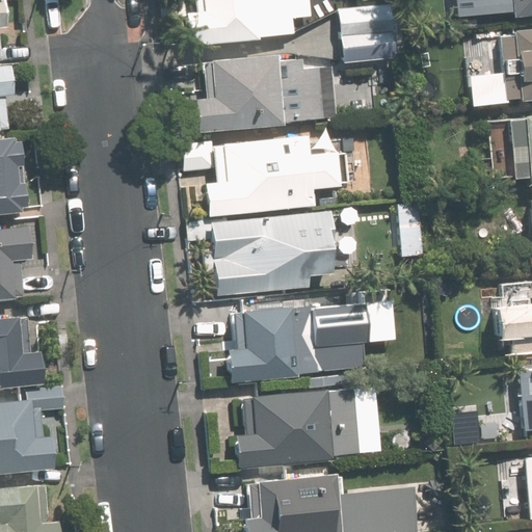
[(187,11),(190,44),(295,34),(293,18),(309,17),(308,0),(203,0),(205,10),(187,11)]
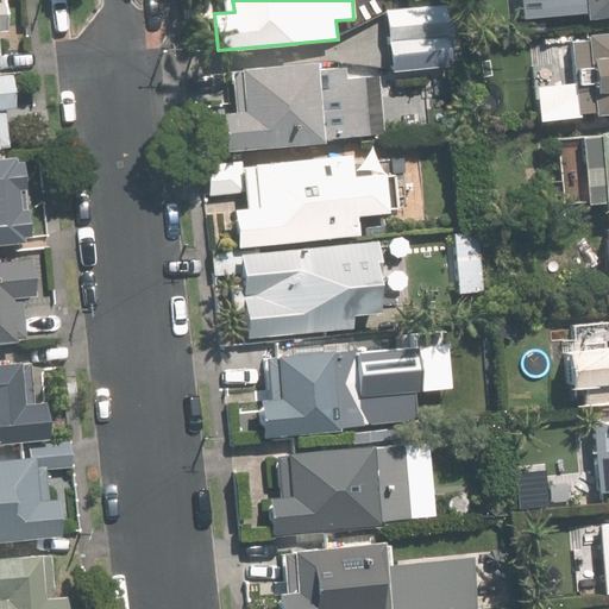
[(608,0),(523,0),(526,17),(608,8),(608,0)]
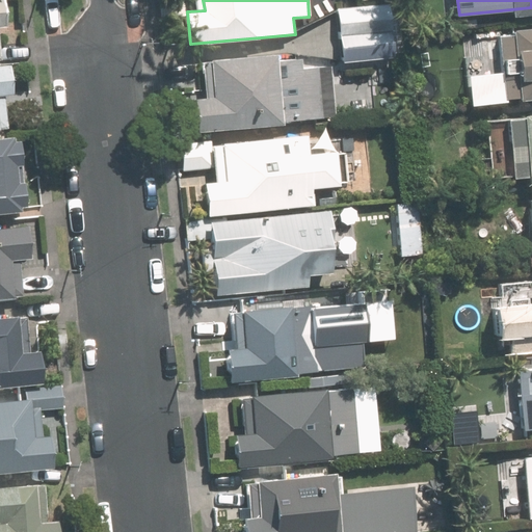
[(338,7),(340,34),(393,29),(391,3),(338,7)]
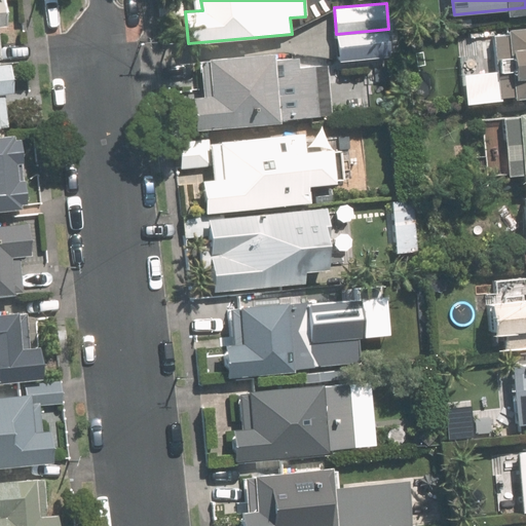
[(525,26),(496,29),(500,70),(462,73),(464,101),(525,95),(525,26)]
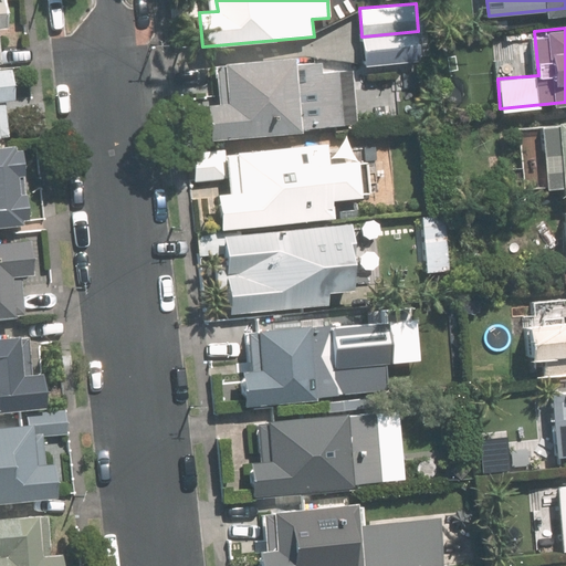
[(362,37),(364,64),(420,59),(418,31),(362,37)]
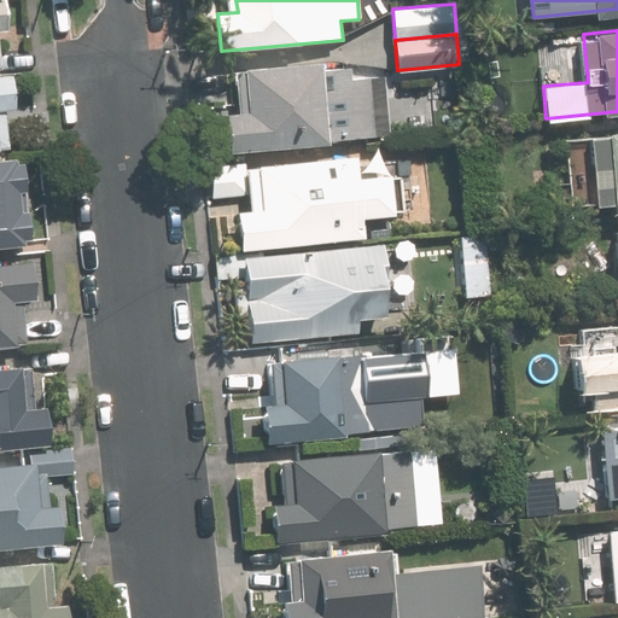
[(228,112),(232,151),(389,136),(383,65),(322,70),(322,62),(245,69),(249,111),(228,112)]
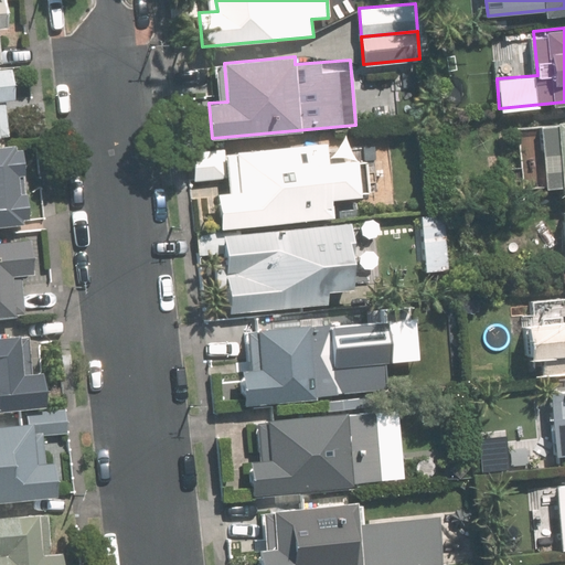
[(0,99),(14,98),(11,68),(0,68),(0,130),(1,131),(0,125),(0,99)]
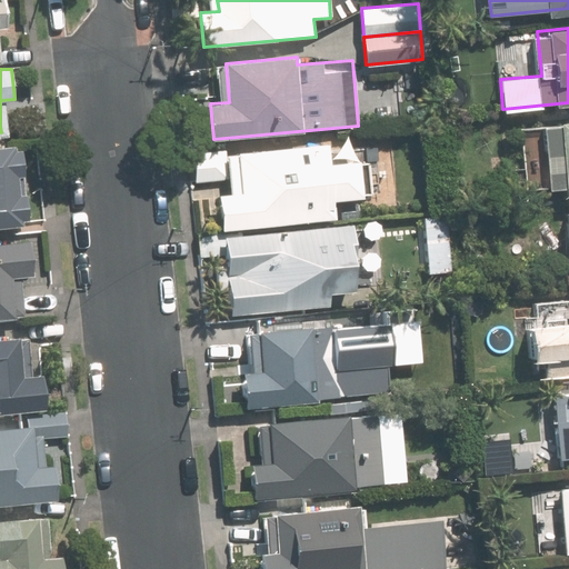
[(568,121),(546,125),(551,187),(568,185),(568,195),(568,121)]
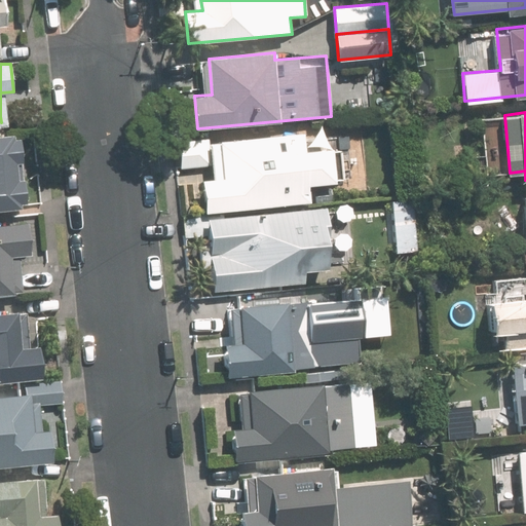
[(209,213),(312,203),(311,183),(338,181),(335,148),(308,150),(306,133),(211,141),(214,165),(215,179),(205,180),(209,213)]
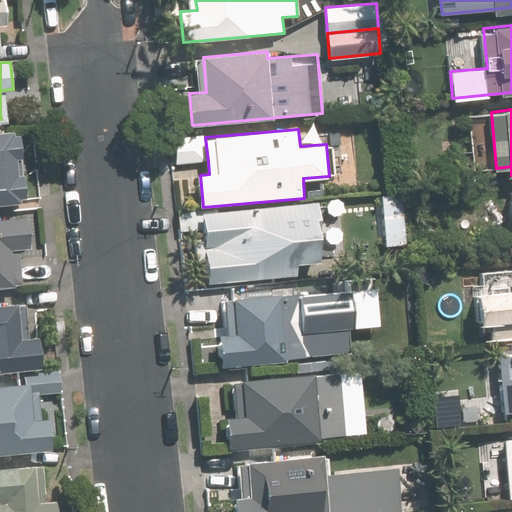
[(15,131),(0,132),(0,207),(22,205),(22,198),(26,197),(23,174),(19,174),(18,157),(21,157),(19,135),(15,135),(15,131)]
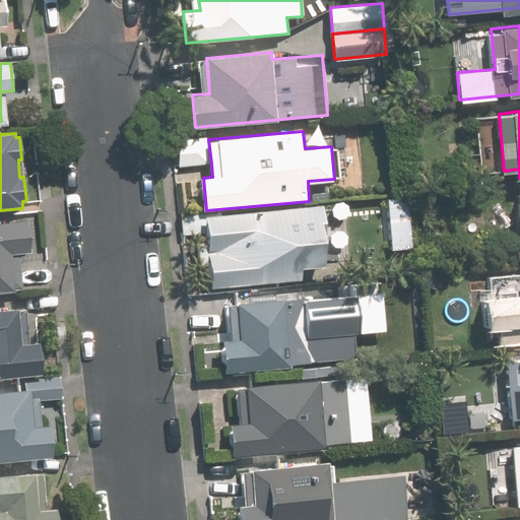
[(177,167),(211,164),(208,139),(208,136),(174,139),(177,167)]
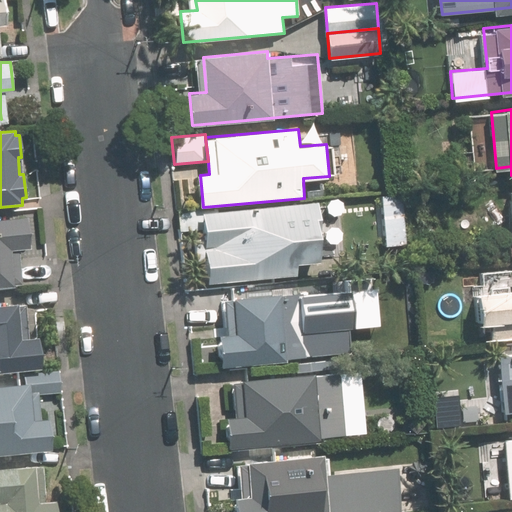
[(379,197),(383,246),(406,244),(401,195),(379,197)]
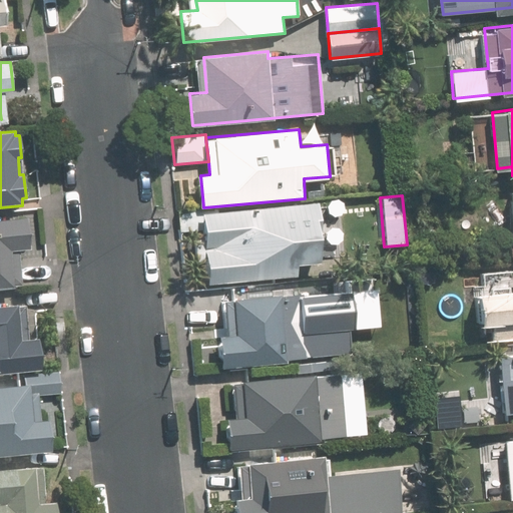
[(317,202),(204,212),(210,279),(301,271),(300,261),(322,259),(317,202)]
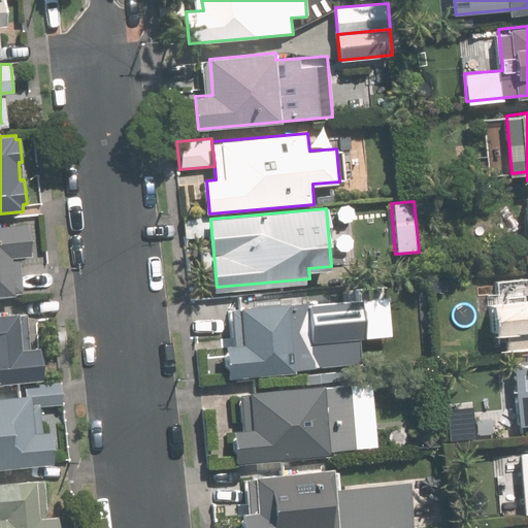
[(0,295),(18,294),(13,255),(34,253),(30,221),(0,223),(0,295)]
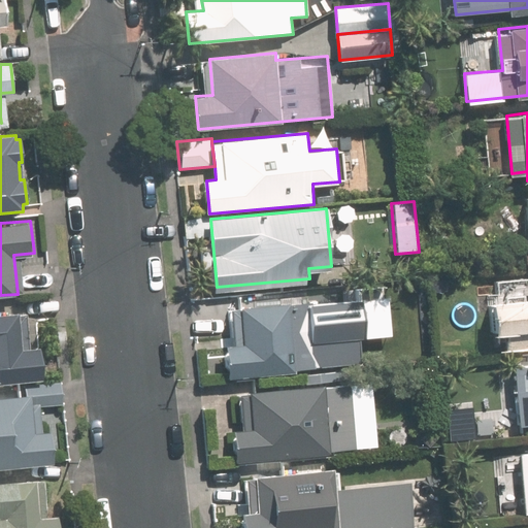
[(527,297),(491,301),(493,330),(527,326),(527,297)]
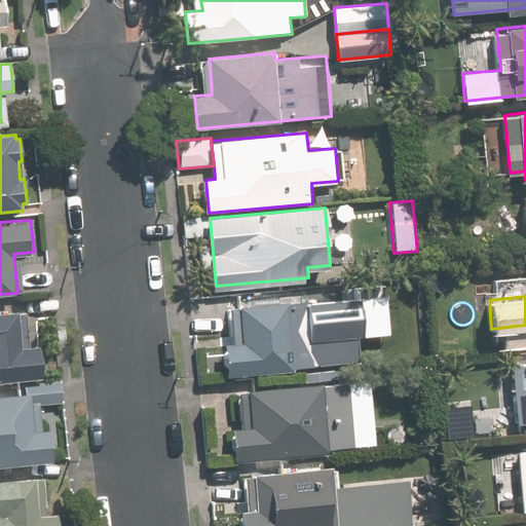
[(335,298),(241,306),(245,341),(226,343),(229,377),(359,366),(355,337),(338,326),(335,298)]
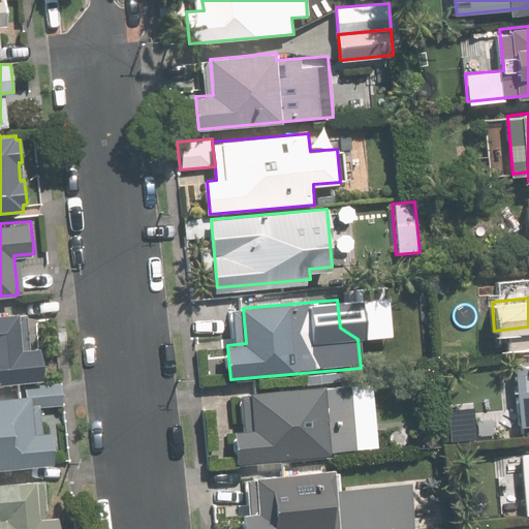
[(20,314),(0,316),(0,382),(43,378),(40,347),(23,348),(20,314)]
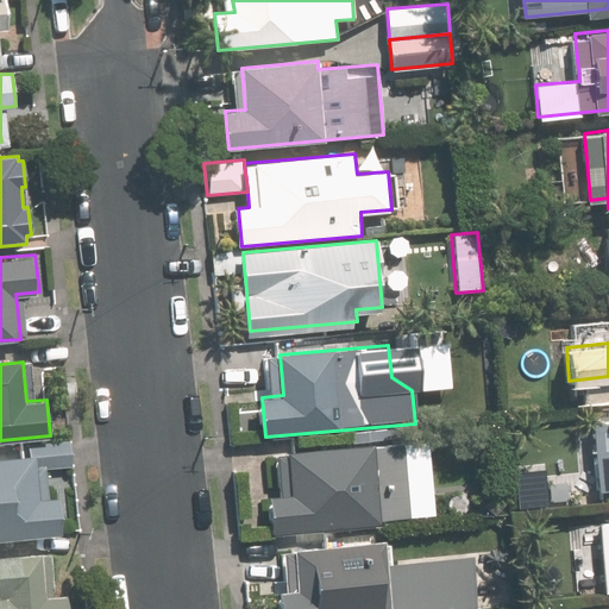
[(608,418),(594,419),(600,493),(608,491),(608,418)]
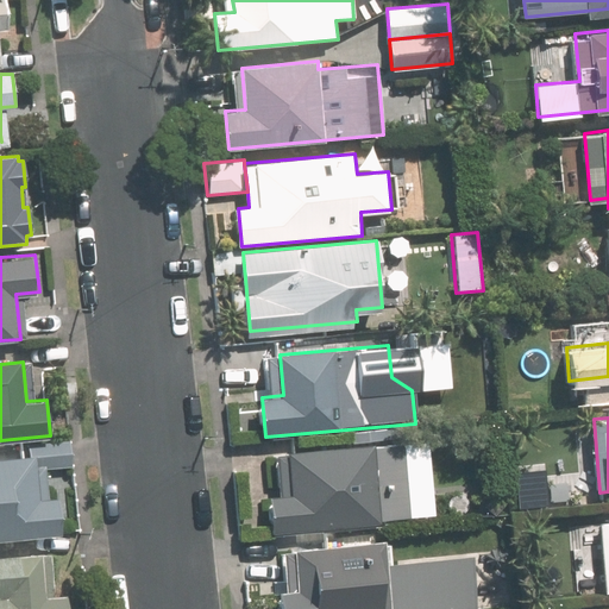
[(38,454),(39,468),(73,464),(70,441),(37,444),(38,454)]
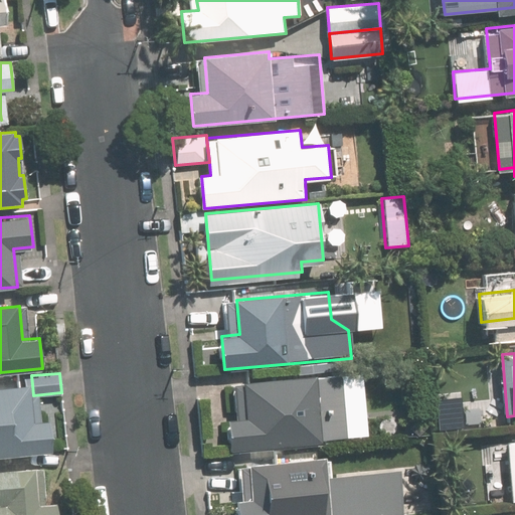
[(344,373),(244,382),(247,418),(230,419),(233,448),(349,438),(344,373)]
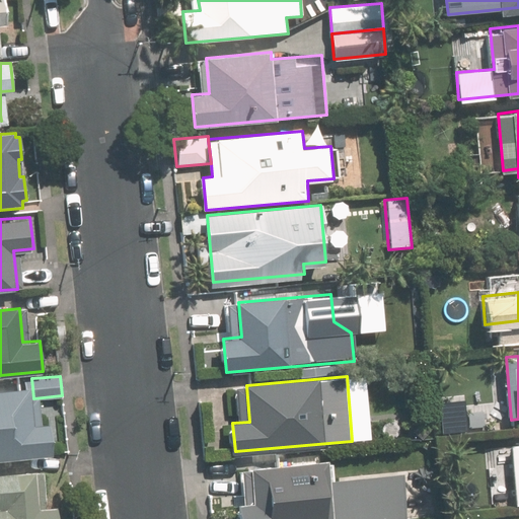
[(0,389),(0,454),(51,450),(49,423),(35,425),(33,398),(32,387),(0,389)]
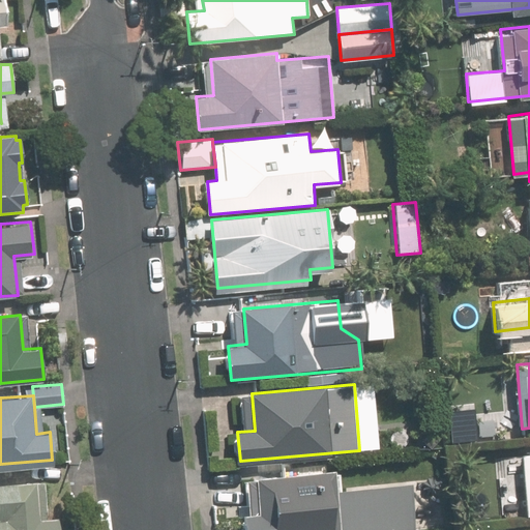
[(336,470),(258,477),(261,512),(242,513),(243,529),(413,529),(417,529),(413,482),(339,489),(336,470)]
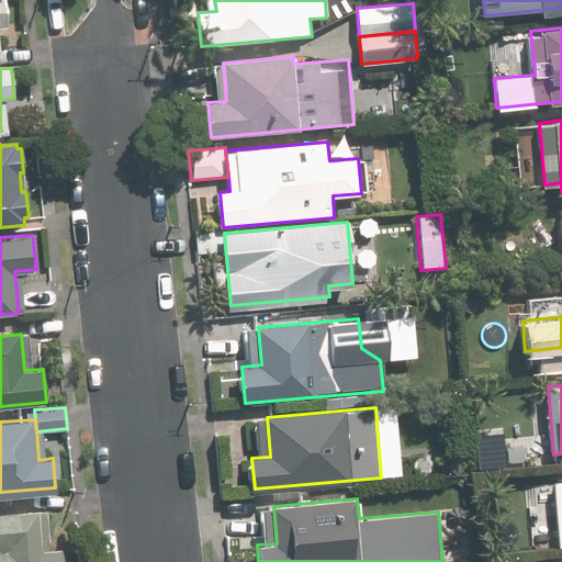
[(0,513),(0,561),(62,561),(60,550),(44,551),(40,509),(0,513)]
